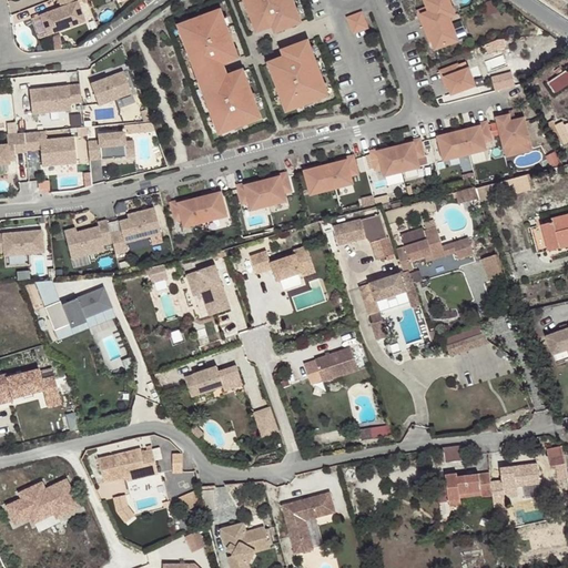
[(82,20),(77,0),(59,0),(60,4),(56,6),(57,9),(50,10),(50,7),(39,10),(44,30),(82,20)]
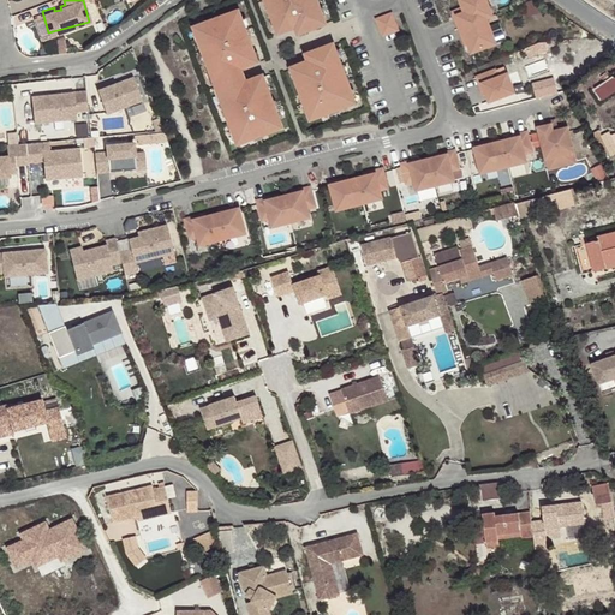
[(266,0),(278,33),(296,27),(304,23),(306,30),(324,24),(315,0),(266,0)]
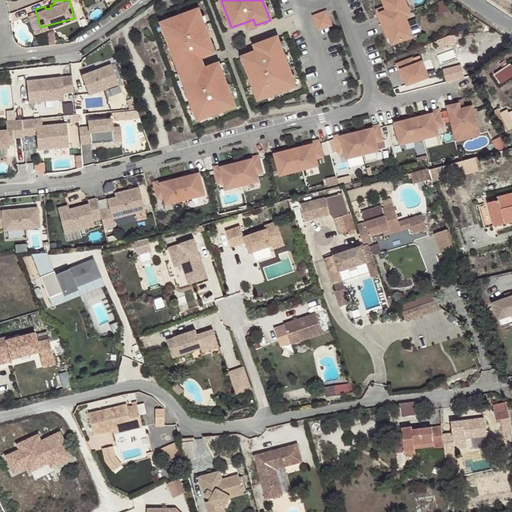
[(383,23),(403,15),(409,13),(403,0),(382,0),(386,7),(387,10),(379,14),(383,23)]
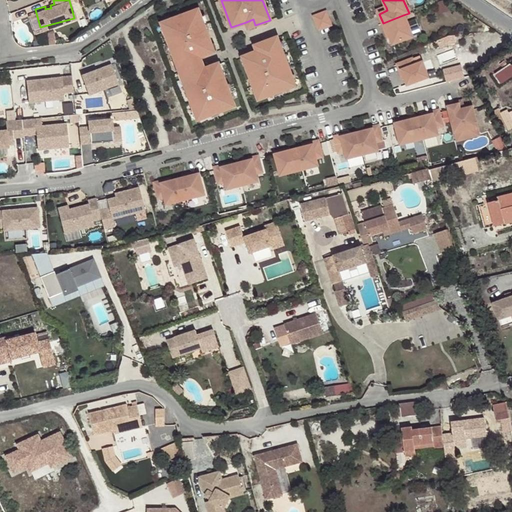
[(198,9),(161,23),(179,70),(202,62),(200,57),(214,52),(198,9)]
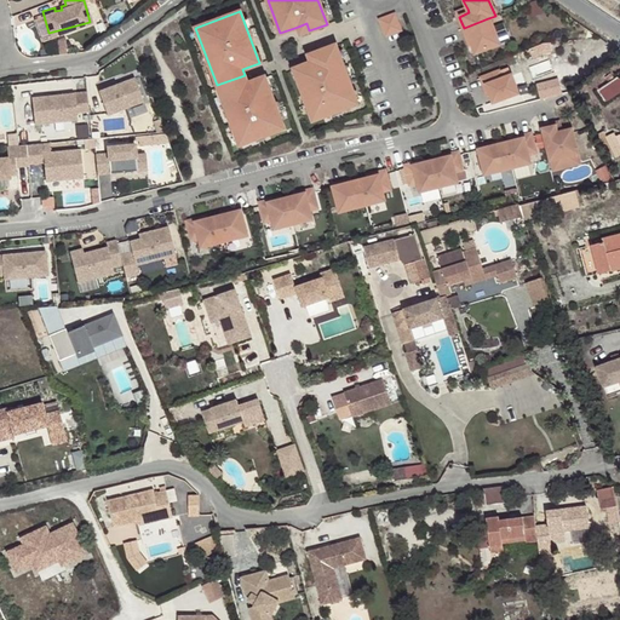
[(403,29),(397,12),(382,17),(388,34),(403,29)]
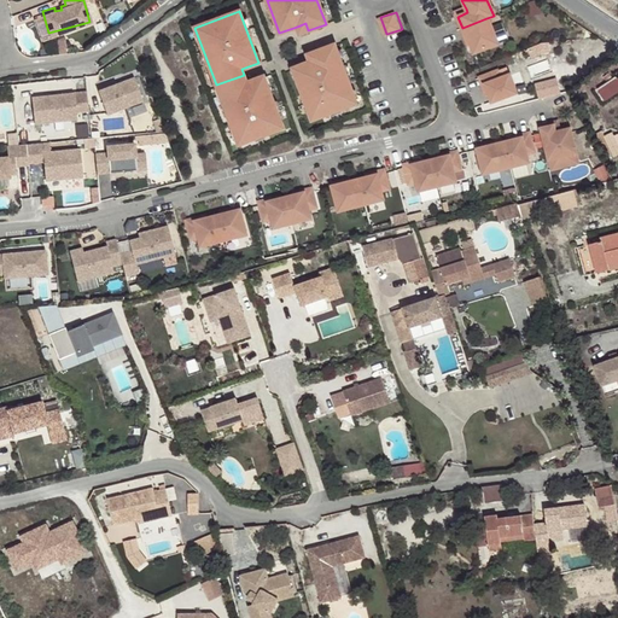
[(462,28),(461,28),(465,38),(467,36),(471,44),(474,53),(496,44),(487,18),(462,28)]
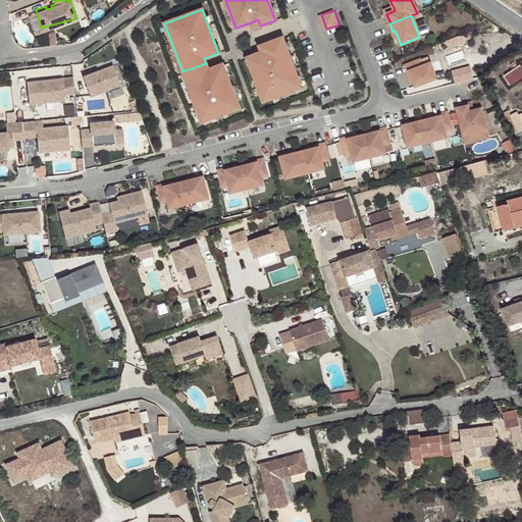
[(422,33),(428,31),(422,15),(417,16),(422,33)]
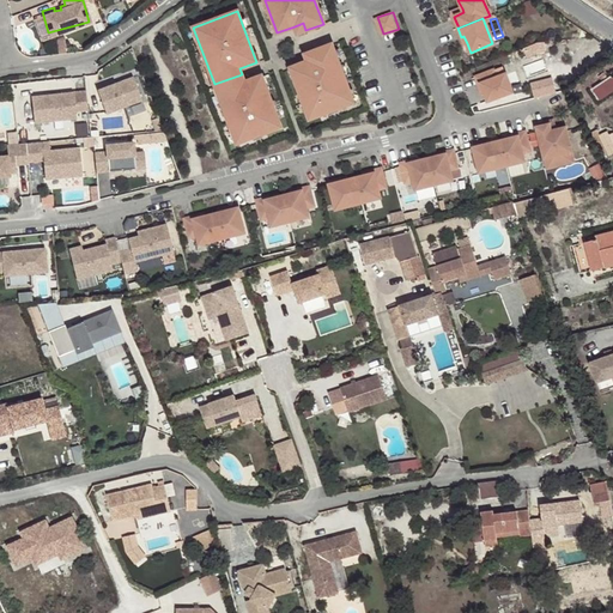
[(305,30),(303,23),(295,26),(297,34),(305,30)]
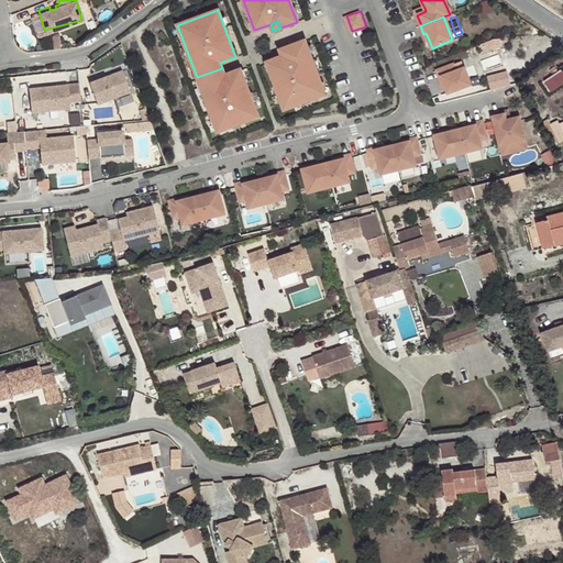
[(282,56),(266,62),(284,109),(324,94),(305,41),(288,47),(290,53),(282,56)]
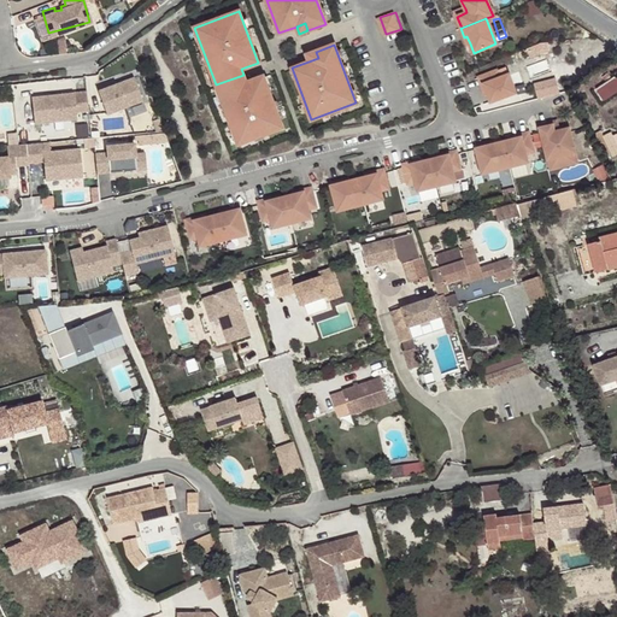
[(309,62),(318,58),(316,52),(306,54),(309,62)]
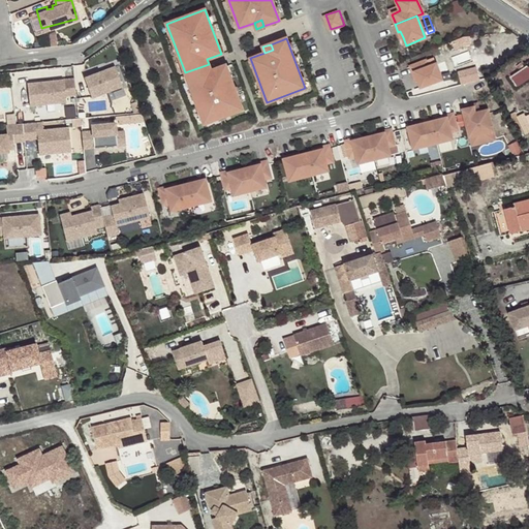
[(426,60),(410,66),(413,73),(415,72),(417,80),(421,87),(441,80),(436,64),(428,67),(426,60)]
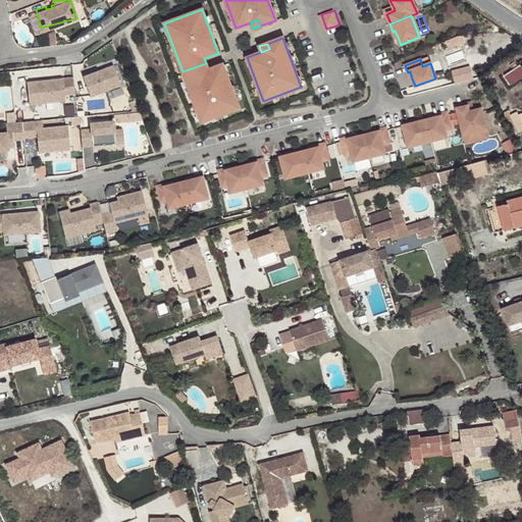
[(521,62),(505,74),(511,85),(521,76),(521,62)]
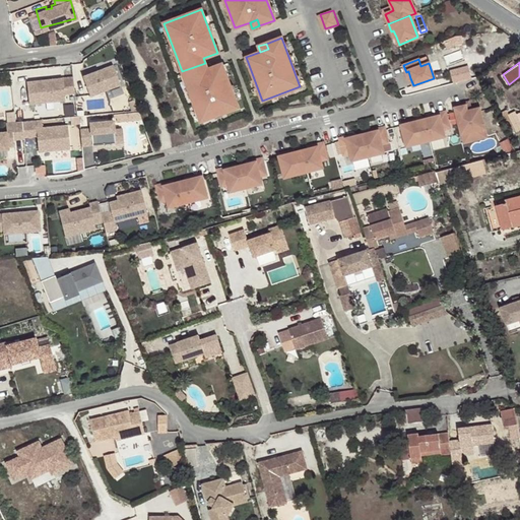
[(182,71),(200,122),(238,108),(221,64),(207,70),(205,63),(182,71)]
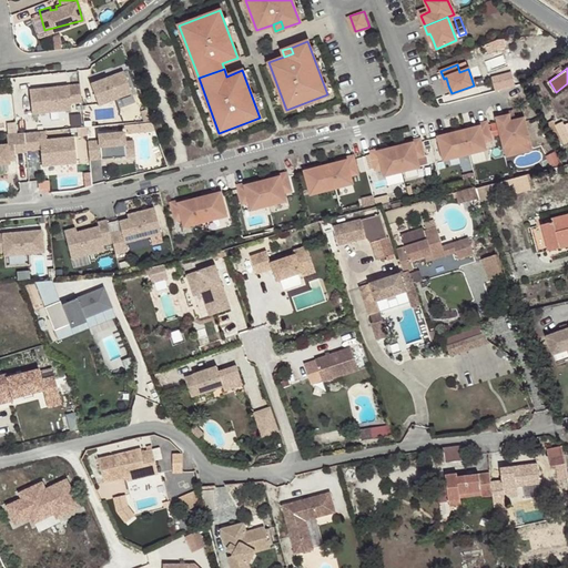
[(497,90),(517,84),(514,70),(493,75),(497,90)]
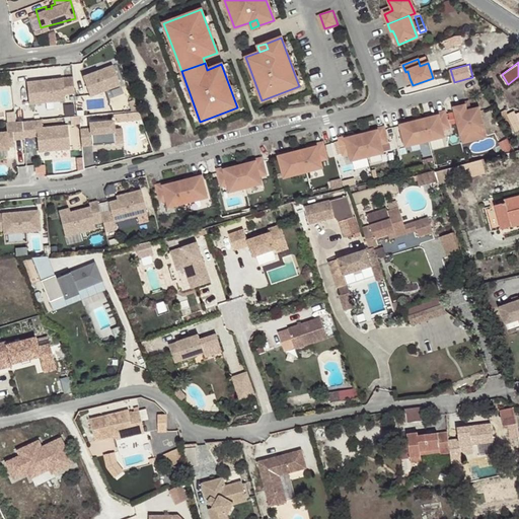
[(90,96),(121,85),(114,65),(83,76),(90,96)]
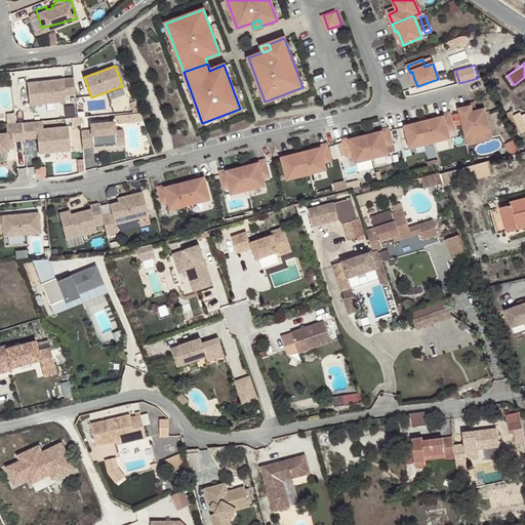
[(76,94),(74,77),(53,80),(53,84),(49,84),(48,81),(28,83),(31,106),(36,105),(62,102),(67,101),(66,95),(76,94)]
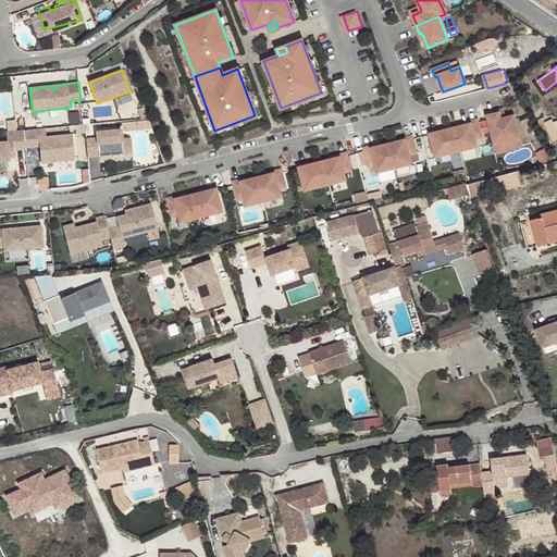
[(497,111),(486,114),(494,144),(518,138),(512,118),(503,120),(499,121),(497,111)]
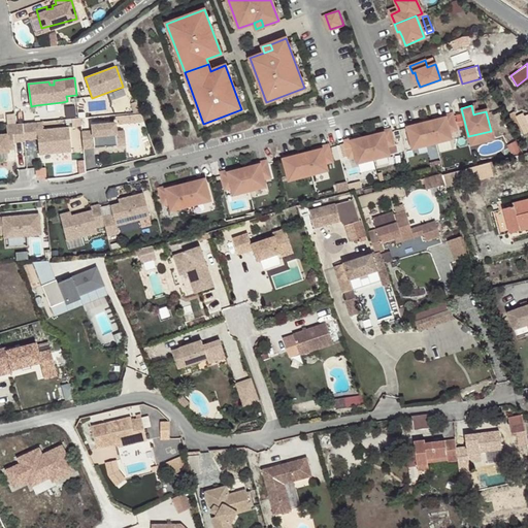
[(522,135),(527,132),(527,109),(514,116),(522,135)]
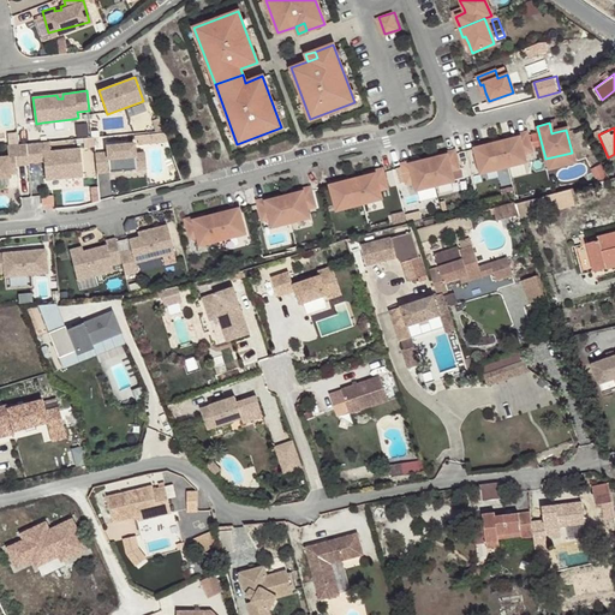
[(506,166),(506,167),(525,162),(523,154),(531,151),(526,132),(517,135),(518,137),(509,139),(500,142),(501,143),(506,166)]
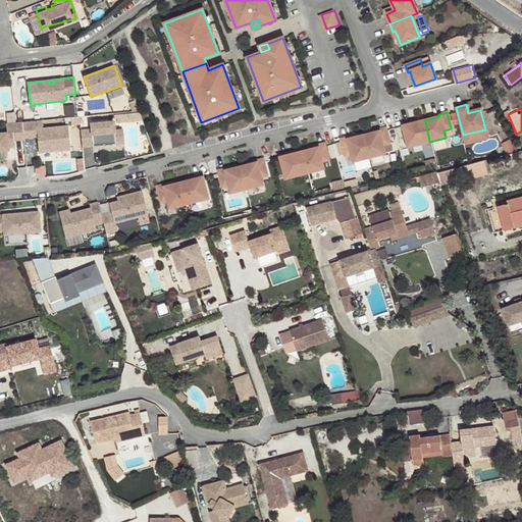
[(44,127),(43,119),(23,121),(25,138),(39,137),(40,150),(44,149),(45,152),(57,151),(71,149),(69,125),(44,127)]
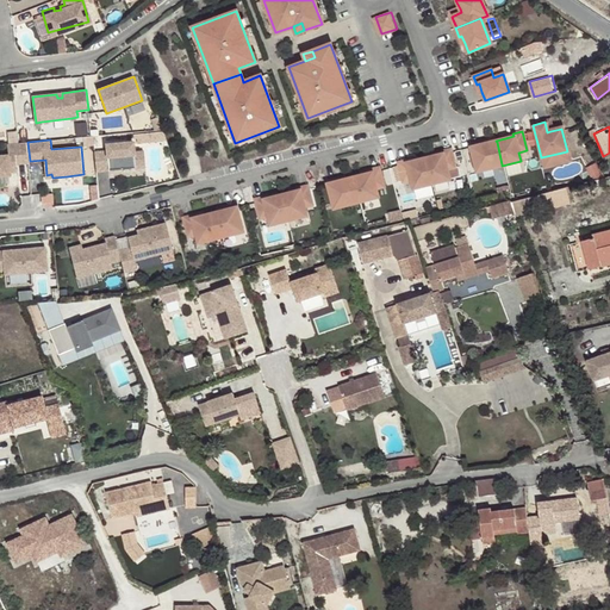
[(109,157),(110,169),(147,166),(144,150),(135,151),(134,141),(107,144),(107,150),(95,151),(95,159),(109,157)]
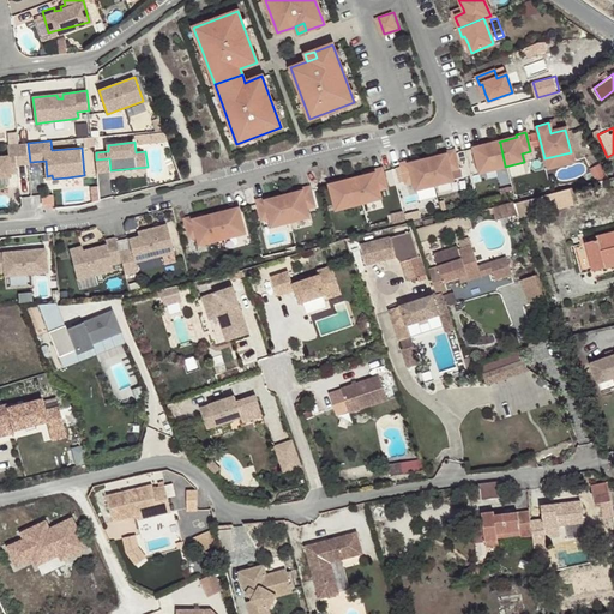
[(17,164),(30,164),(30,162),(28,143),(19,144),(8,145),(10,156),(0,156),(0,176),(11,176),(11,166),(17,164)]
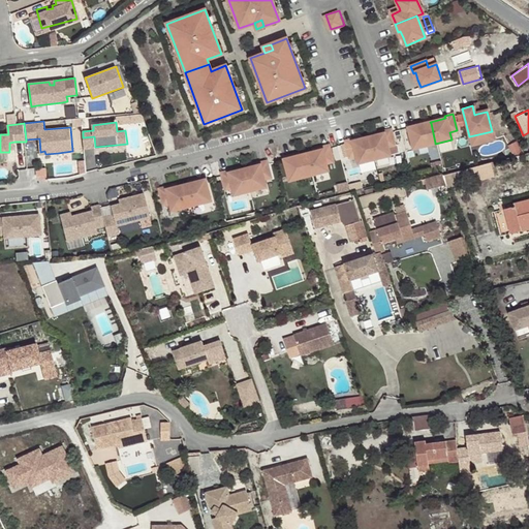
[(435,143),(431,123),(423,124),(415,126),(414,123),(407,125),(412,149),(435,143)]
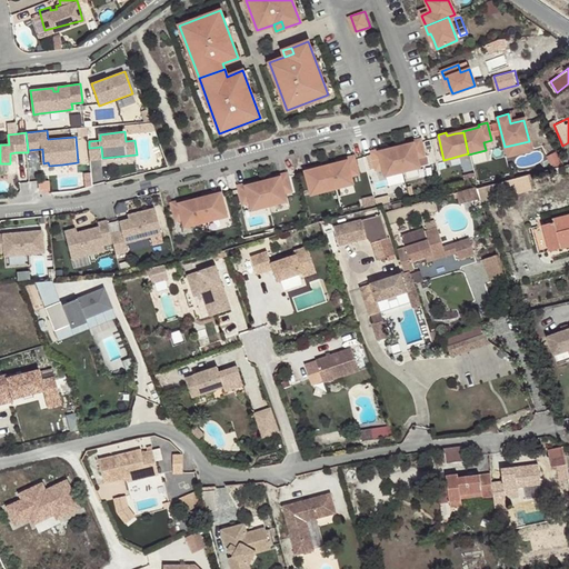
[(397,148),(402,171),(419,167),(417,158),(425,157),(420,139),(412,141),(412,143),(405,146),(397,148)]
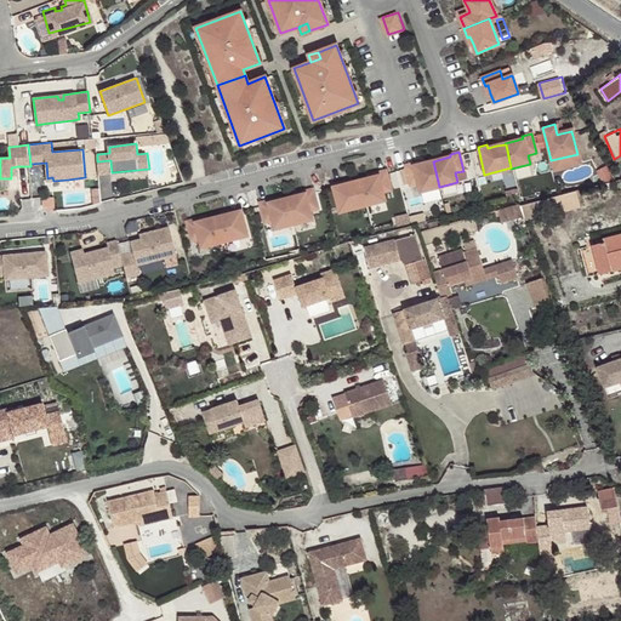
[(97,161),(98,174),(112,172),(110,160),(97,161)]
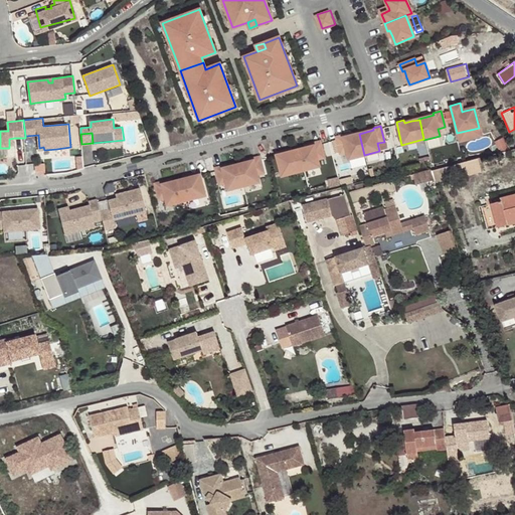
[(344,135),(336,137),(340,153),(347,151),(349,159),(364,155),(359,134),(351,136),(344,138),(344,135)]
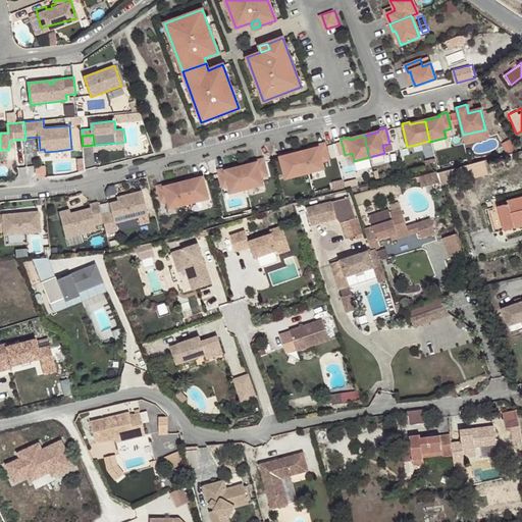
[(308,171),(308,172),(323,168),(321,161),(328,159),(324,143),(317,145),(317,147),(310,149),(303,151),(303,152),(308,171)]
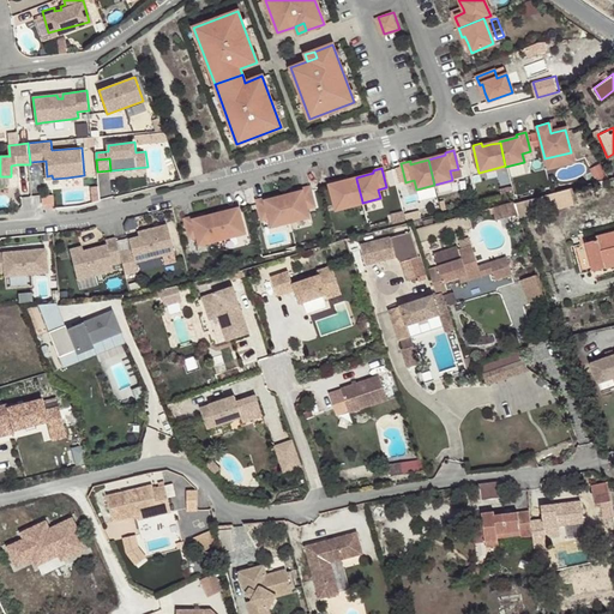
[(362,202),(356,179),(348,181),(338,184),(338,180),(329,182),(336,209),(362,202)]
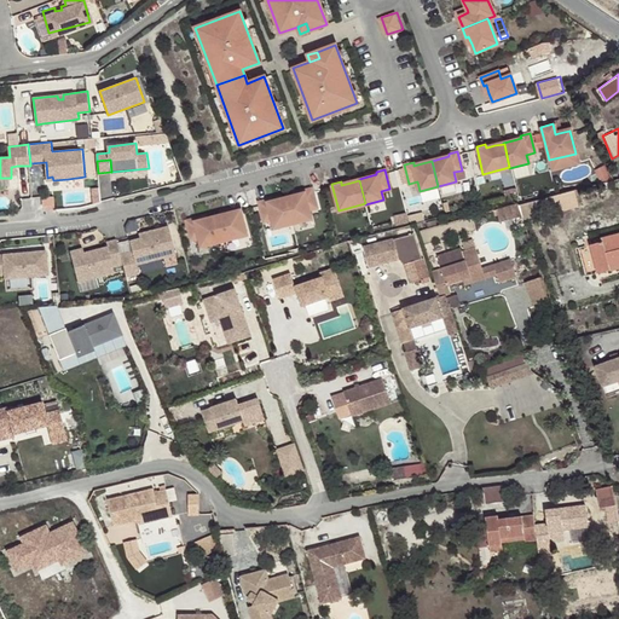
[(295,196),(287,197),(293,223),(311,219),(308,209),(317,207),(312,189),(304,191),(305,194),(295,196)]
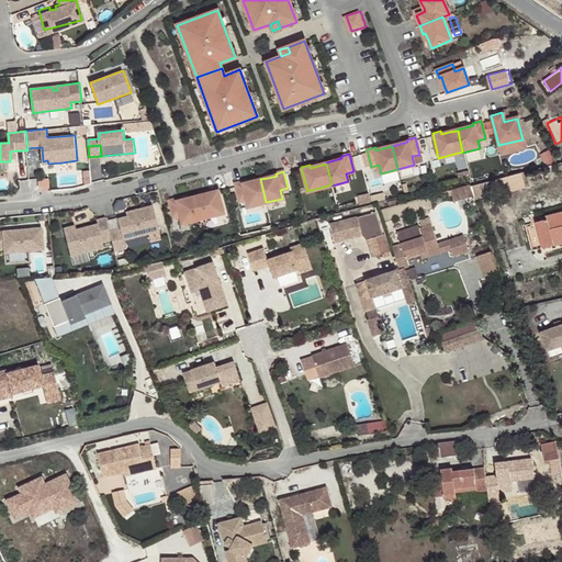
[(384,181),(401,179),(400,171),(383,173),(384,181)]
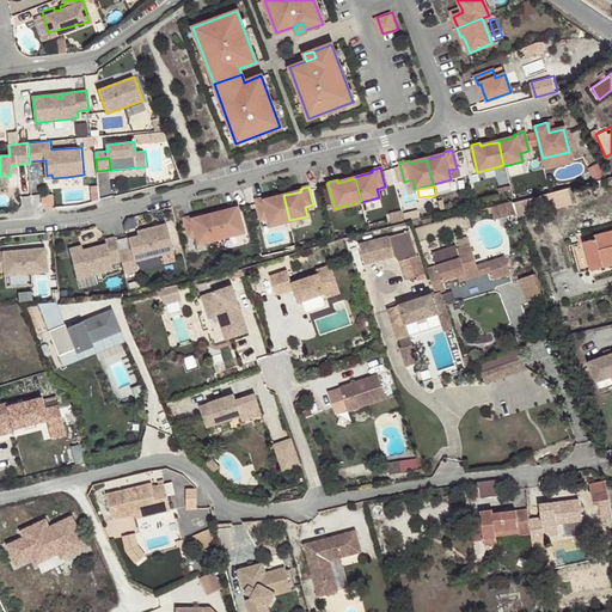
[(571,188),(544,193),(546,209),(574,204),(571,188)]
